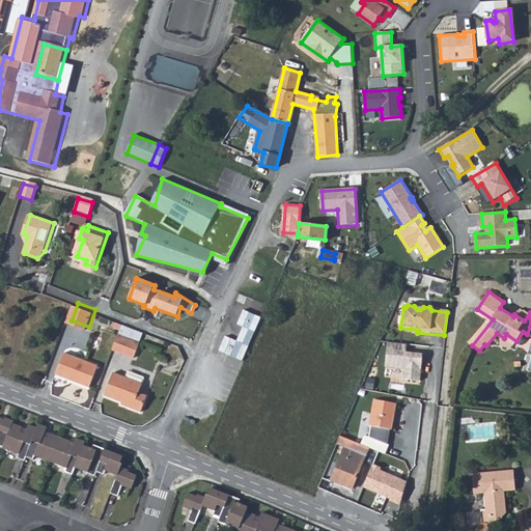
[(242,311),(235,326),(241,328),(235,341),(223,337),(217,353),(241,363),(259,318),(242,311)]
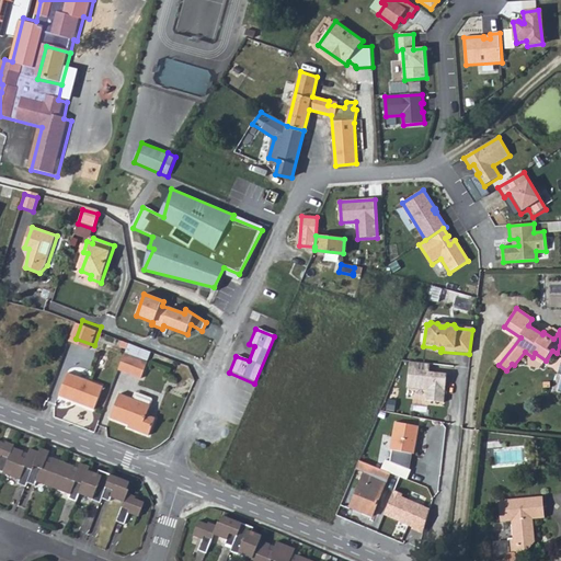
[(551,330),(544,332),(553,339),(558,334),(551,330)]
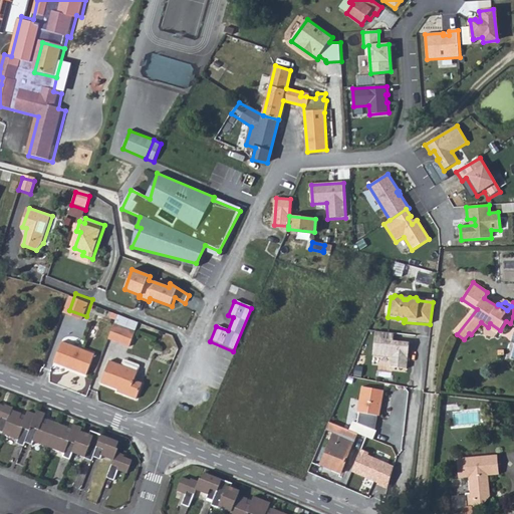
[(146,323),(123,315),(121,321),(144,328),(146,323)]
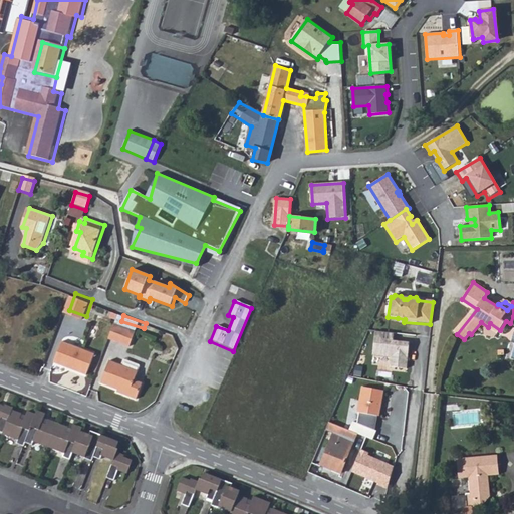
[(121,321),(116,336),(139,343),(144,328),(121,321)]
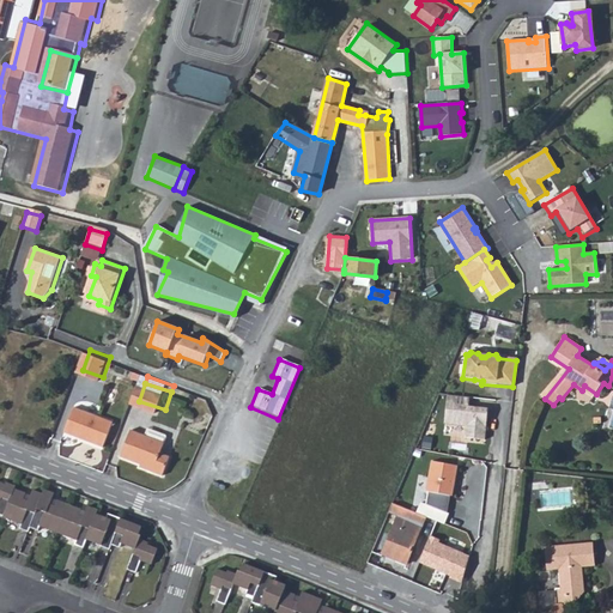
[(471,398),(449,396),(447,425),(467,426),(466,438),(487,441),(490,408),(469,407),(471,398)]
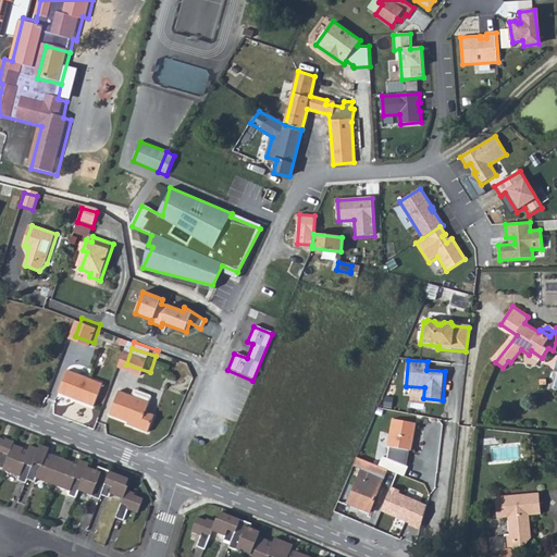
[(67,393),(102,406),(111,384),(76,369),(67,393)]
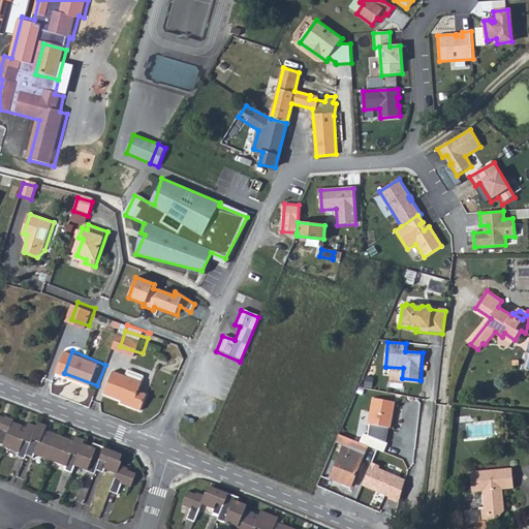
[(131,400),(153,407),(158,390),(149,385),(153,372),(136,366),(133,373),(123,370),(116,393),(131,398),(131,400)]
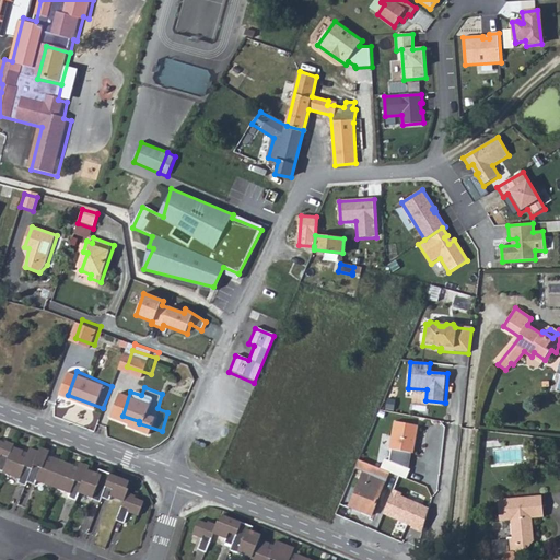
[(396,420),(389,447),(393,448),(391,462),(385,459),(381,467),(388,470),(407,479),(410,469),(408,468),(411,453),(413,453),(419,426),(396,420)]
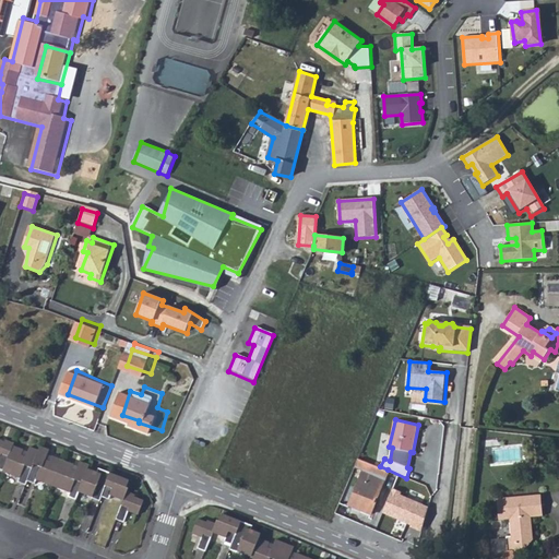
[(23,443),(14,441),(13,444),(6,441),(0,455),(0,456),(8,460),(4,470),(27,478),(26,482),(33,484),(35,480),(42,483),(43,478),(75,489),(74,495),(80,497),(83,487),(95,491),(95,494),(104,497),(105,494),(111,496),(113,491),(125,496),(119,513),(127,515),(130,504),(138,507),(143,494),(135,490),(137,488),(128,484),(130,479),(100,470),(99,472),(90,467),(91,464),(82,461),(81,463),(51,452),(52,450),(45,448),(44,449),(35,445),(33,451),(22,447),(23,443)]
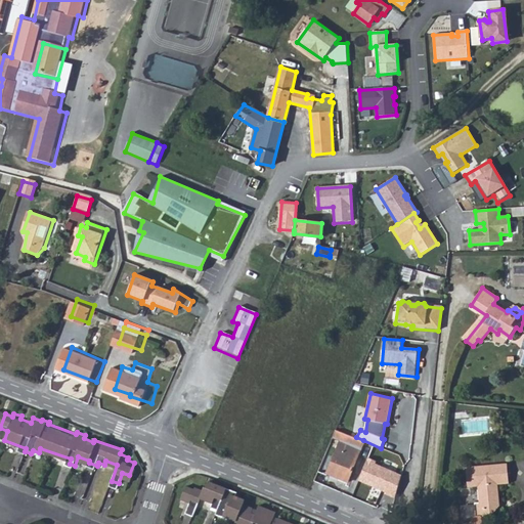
[(332,441),(337,443),(358,452),(363,440),(356,437),(337,429),(332,441)]
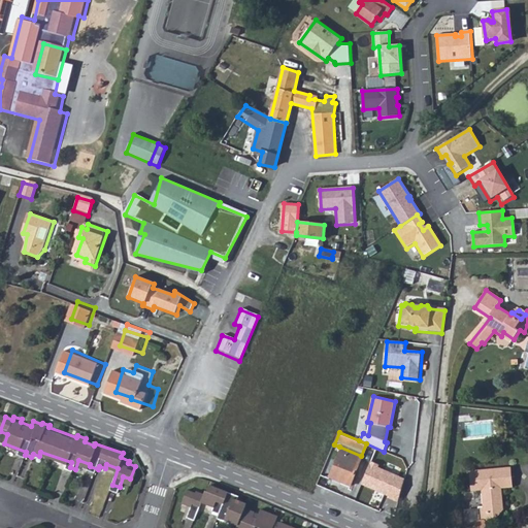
[(361,456),(339,447),(327,480),(349,489),(361,456)]
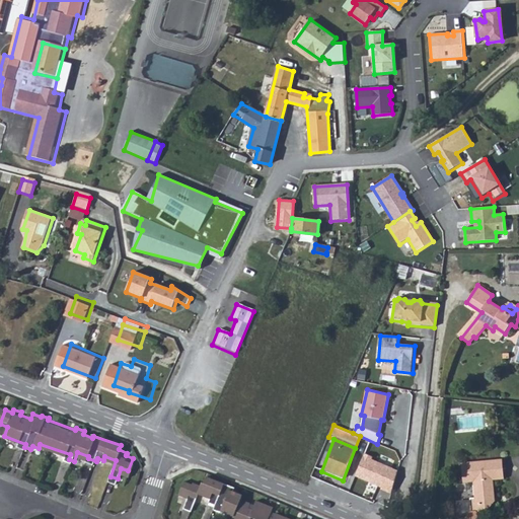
[(505,479),(505,459),(461,461),(463,483),(472,483),(473,497),(471,497),(471,500),(458,500),(458,516),(460,518),(475,518),(476,511),(488,511),(496,502),(495,479),(505,479)]
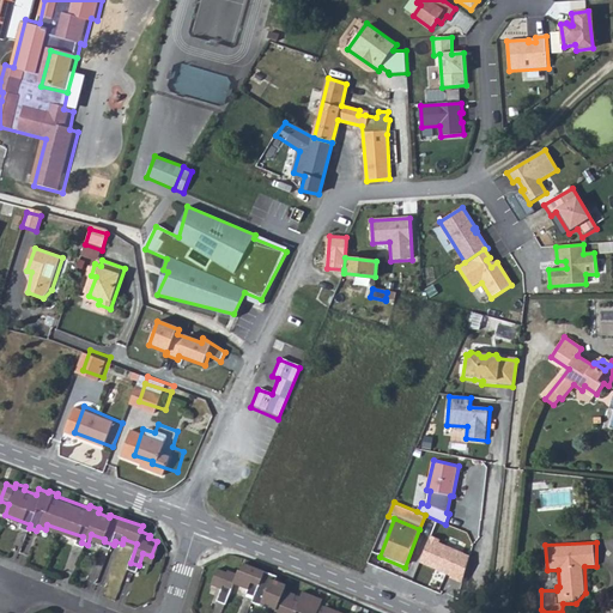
[(368,612),(354,608),(352,612),(346,612),(349,610),(323,601),(323,604),(317,602),(320,595),(301,588),(298,594),(292,592),(293,589),(283,586),(284,580),(272,576),(273,574),(242,563),(237,574),(220,568),(214,586),(223,588),(219,600),(225,605),(234,583),(247,589),(246,594),(253,598),(252,601),(260,604),(261,602),(274,607),(271,612),(368,612)]
